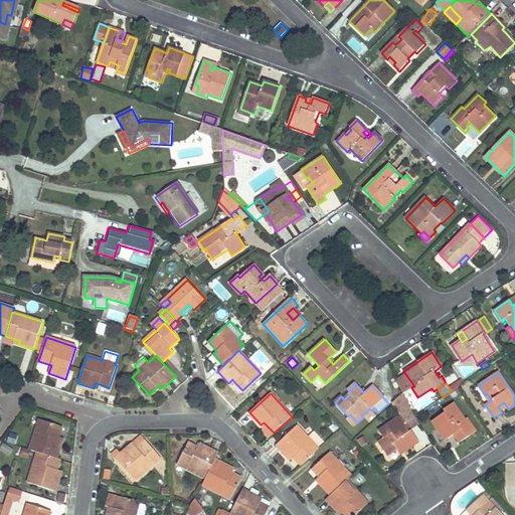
[(406,407),(402,400),(394,405),(399,411),(406,407)]
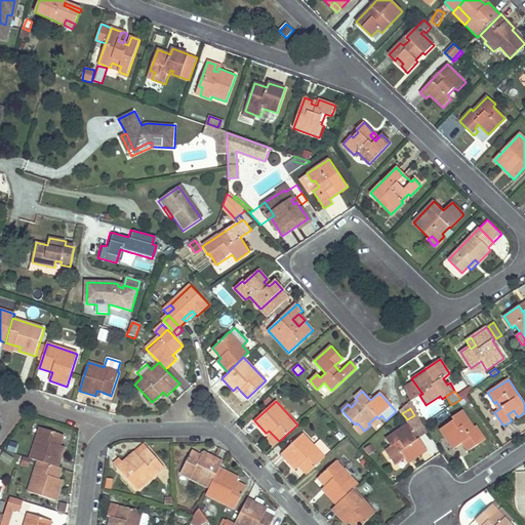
[(511,419),(517,415),(514,410),(508,414),(511,419)]
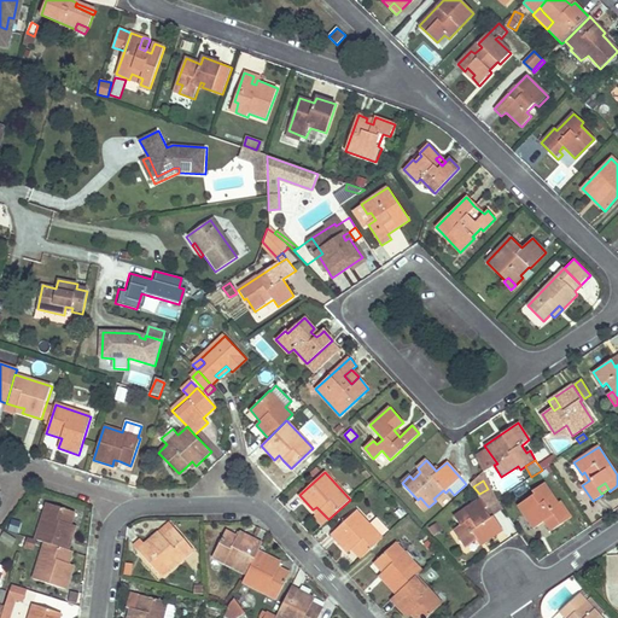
[(557,505),(543,484),(532,491),(535,495),(518,506),(534,529),(546,520),(552,530),(571,517),(561,502),(557,505)]
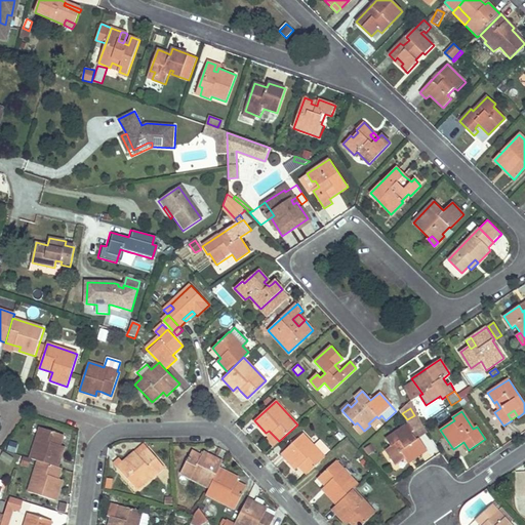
[(364,431),(357,422),(355,425),(353,426),(354,427),(361,435),(361,434),(364,431)]
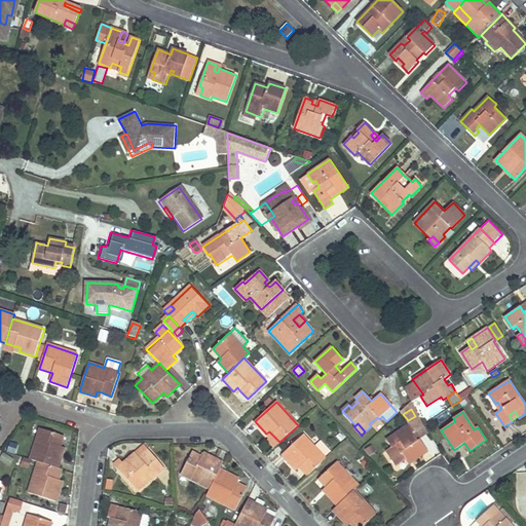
[(428,451),(420,439),(417,441),(412,434),(415,431),(410,424),(386,440),(391,447),(386,450),(397,465),(406,459),(409,458),(412,462),(428,451)]
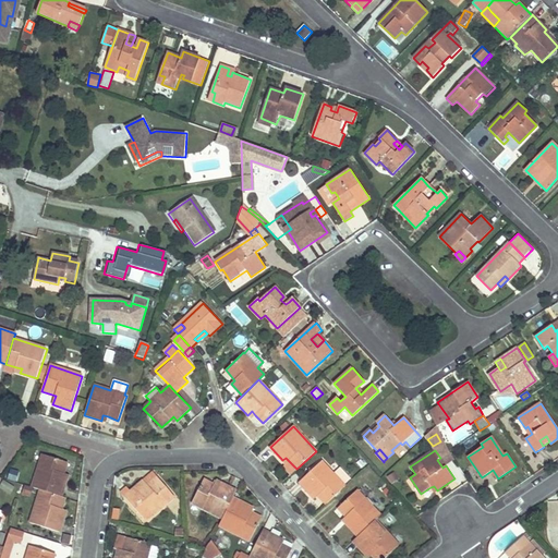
[(64,474),(68,463),(44,455),(33,487),(34,487),(41,490),(62,497),(68,481),(63,480),(63,478),(64,474)]
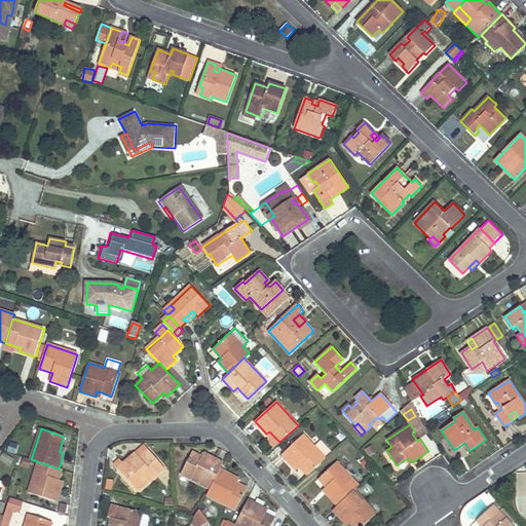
[(307,430),(303,435),(314,445),(317,441),(307,430)]
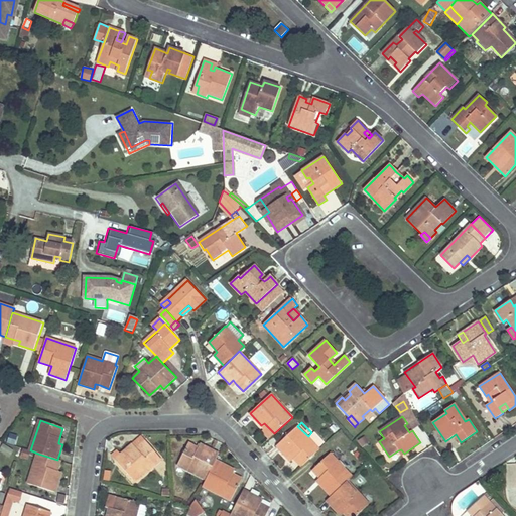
[(274,433),(267,426),(264,423),(261,425),(264,429),(262,431),(268,439),(274,433)]
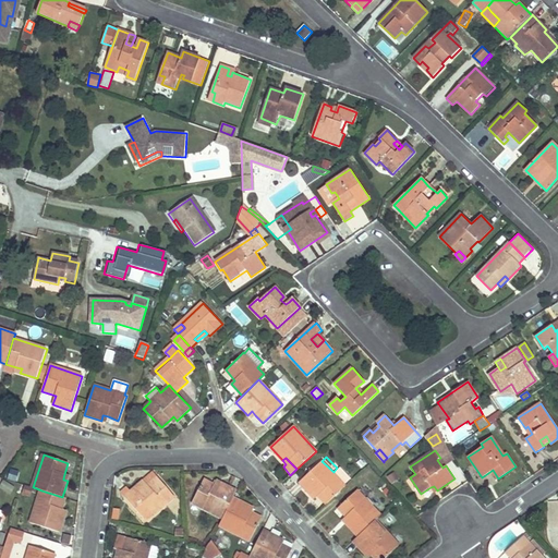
[(365,464),(360,458),(355,461),(362,468),(365,464)]
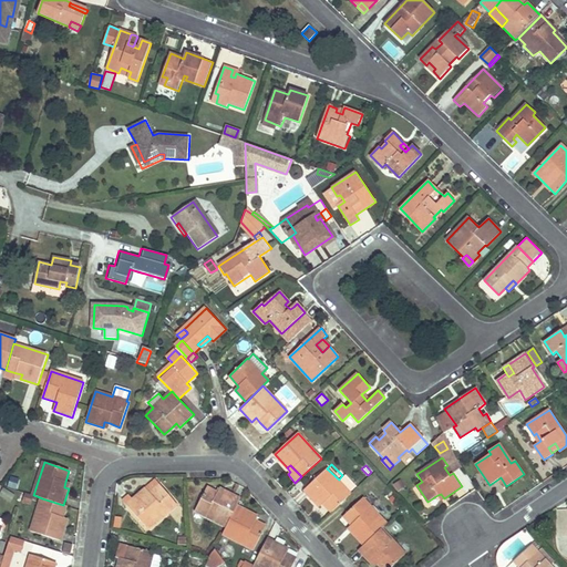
[(340,483),(328,470),(305,491),(317,504),(320,501),(323,504),(331,513),(351,494),(350,494),(357,488),(347,476),(340,483)]
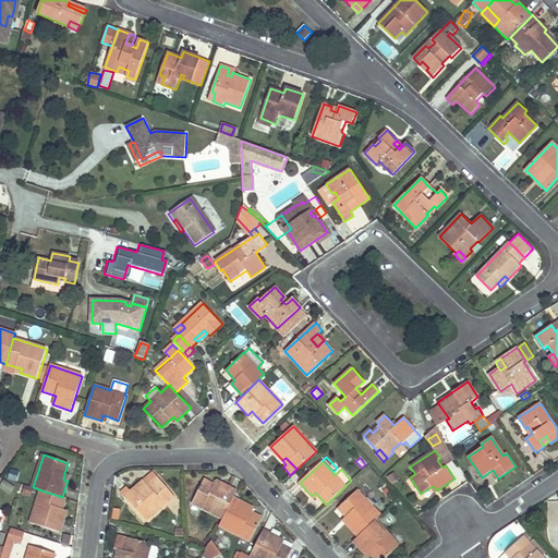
[(8,480),(16,482),(19,473),(11,471),(8,480)]
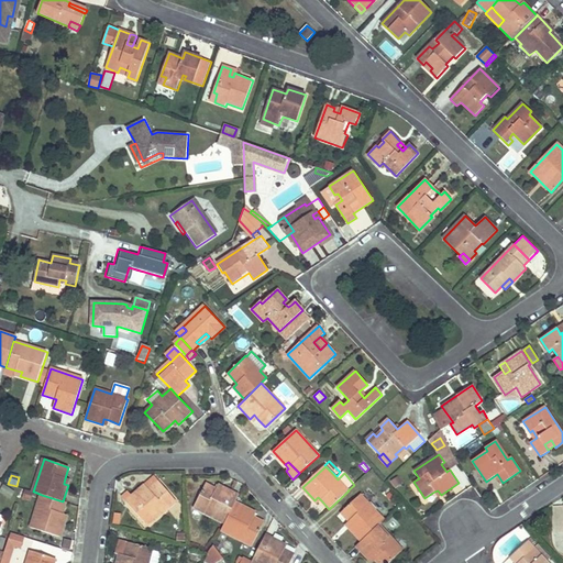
[(148,489),(158,481),(154,476),(153,477),(145,484),(144,485),(148,489)]
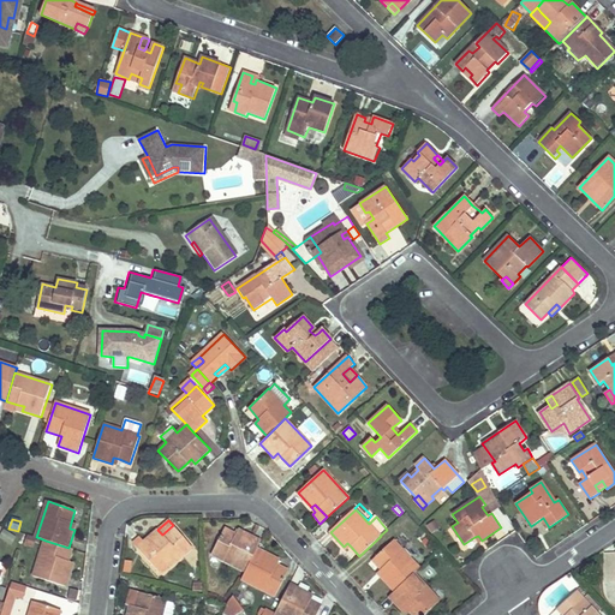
[(192,548),(173,525),(162,535),(157,530),(143,542),(137,547),(136,548),(160,575),(192,548)]
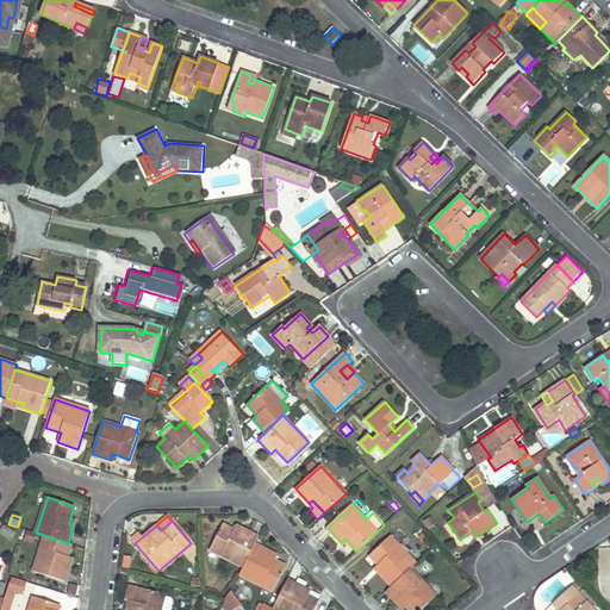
[(243,567),(255,543),(259,536),(241,528),(238,533),(234,530),(223,524),(210,549),(243,567)]
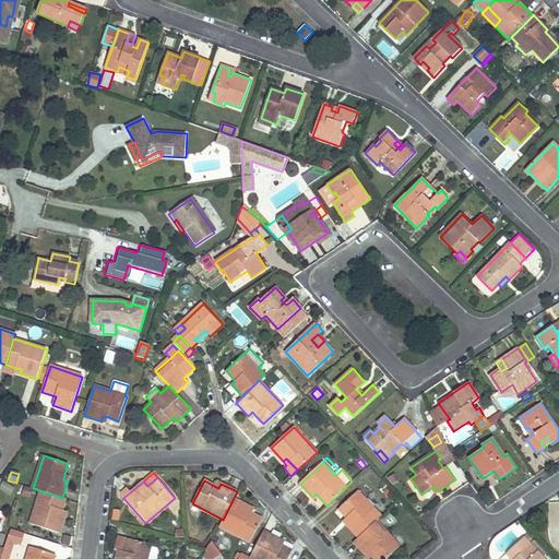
[(0,491),(11,496),(14,487),(3,483),(0,491)]
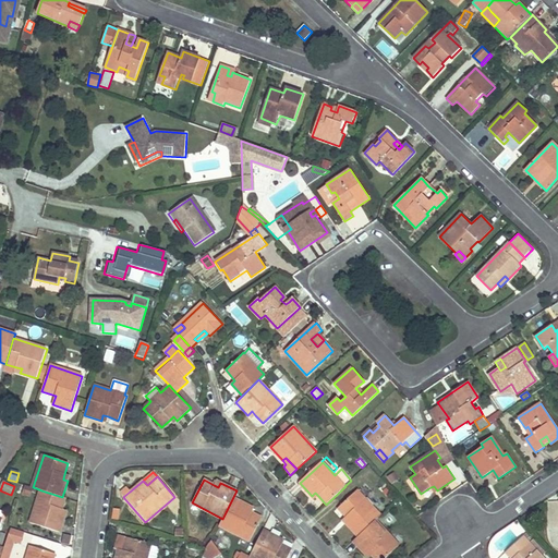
[(31,496),(34,487),(33,487),(26,485),(23,494),(31,496)]
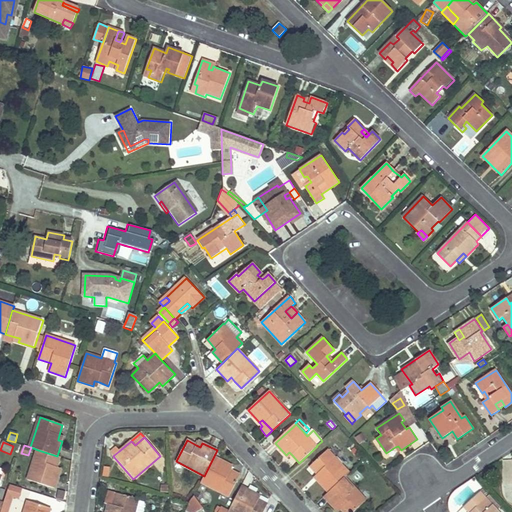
[(361,453),(354,446),(349,450),(356,457),(361,453)]
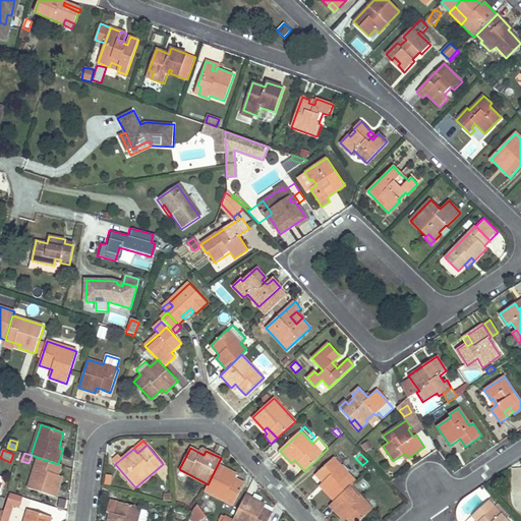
[(116,463),(121,459),(118,455),(113,460),(115,464),(116,463)]
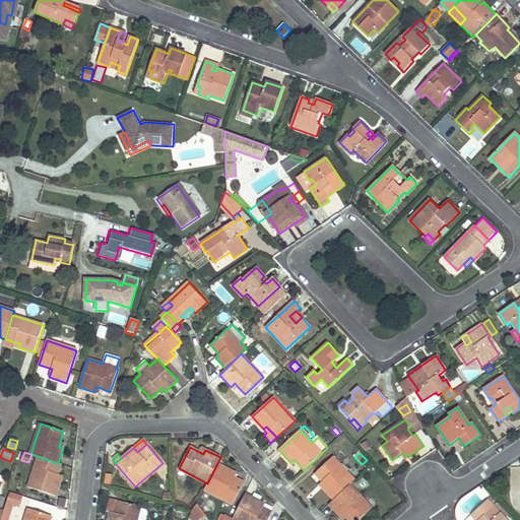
[(61,480),(58,479),(57,478),(58,474),(62,464),(58,463),(39,457),(28,486),(56,496),(61,480)]
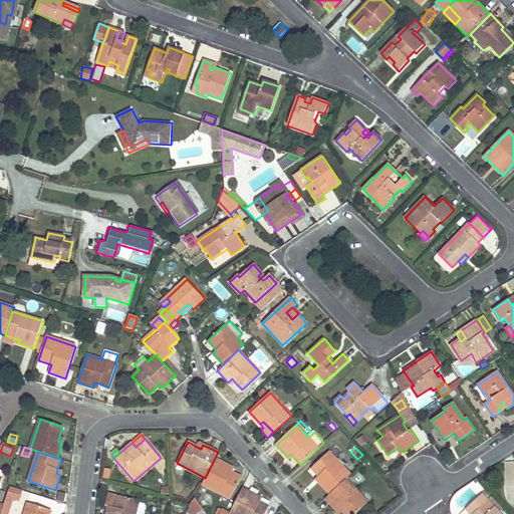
[(350,475),(329,452),(311,469),(318,476),(322,480),(321,480),(318,483),(329,494),(346,479),(350,475)]
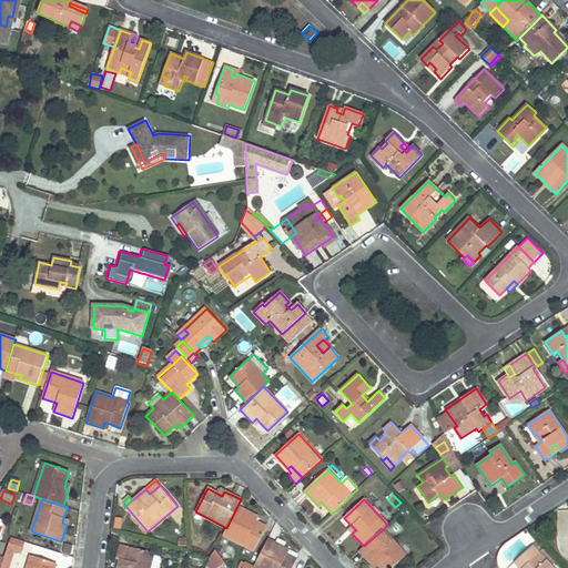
[(266,528),(256,523),(251,519),(253,516),(237,506),(226,528),(223,535),(253,551),(266,528)]
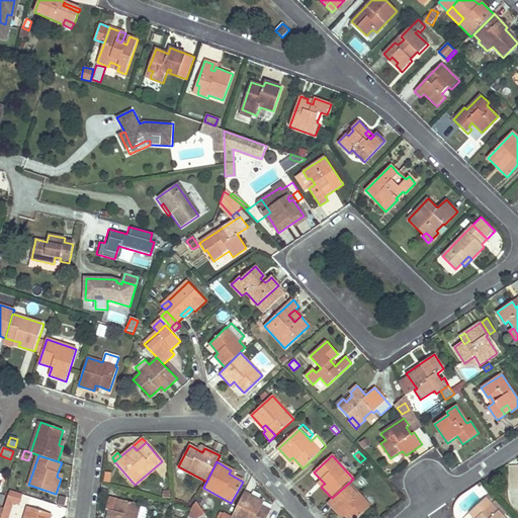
[(356,517),(370,506),(349,483),(332,498),(328,502),(339,515),(340,515),(343,512),(346,515),(348,517),(356,517)]
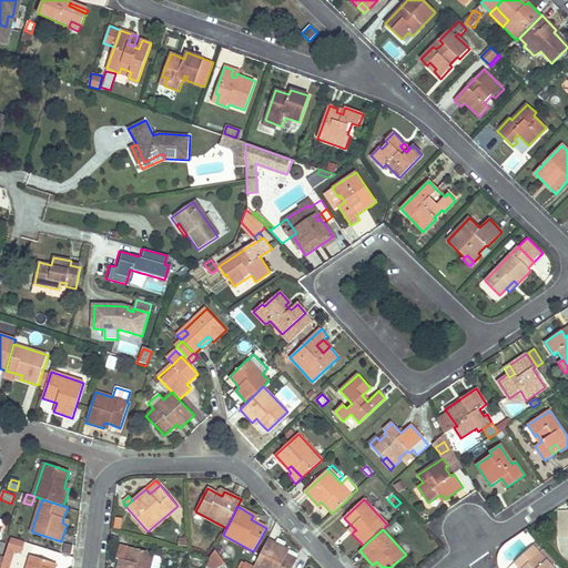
[(23,541),(11,537),(4,558),(1,567),(8,567),(14,551),(19,553),(23,541)]
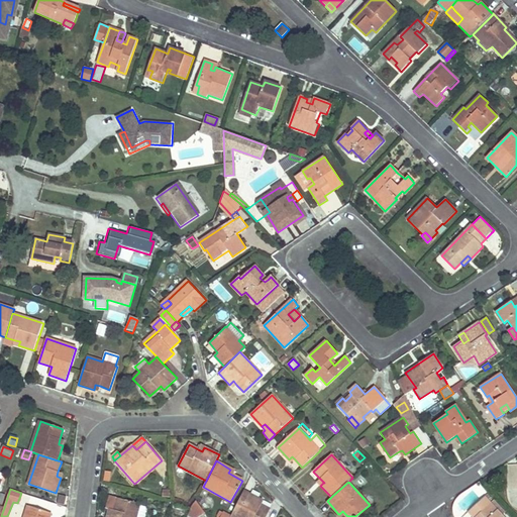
[(230,516),(266,516),(270,510),(260,505),(255,502),(257,499),(243,491),(230,516)]
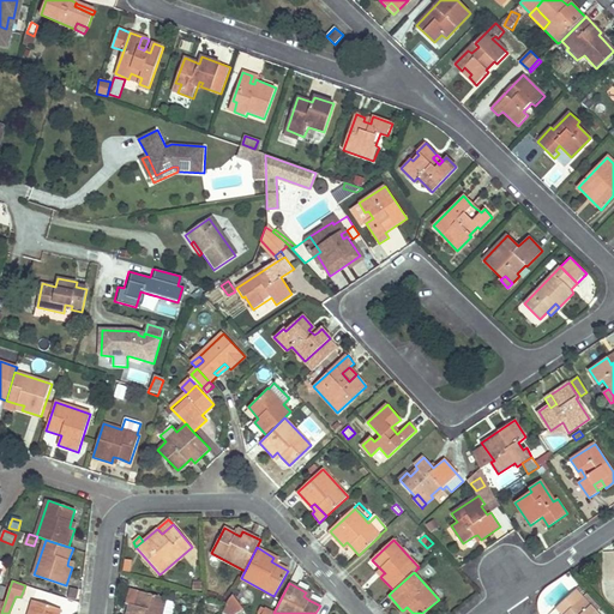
[(161,613),(166,600),(130,589),(126,603),(131,606),(128,613),(161,613)]
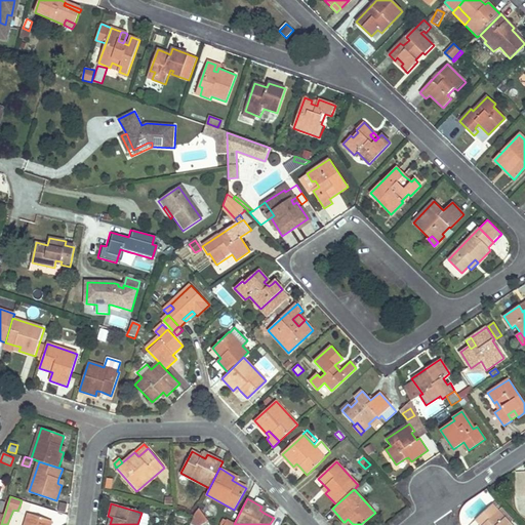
[(481,524),(511,524),(502,516),(498,511),(492,503),(476,518),(481,524)]
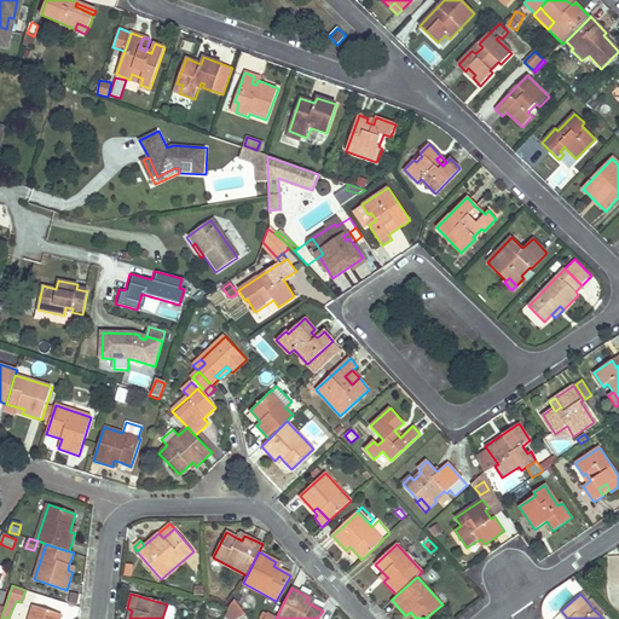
[(593,599),(588,602),(593,608),(597,605),(593,599)]
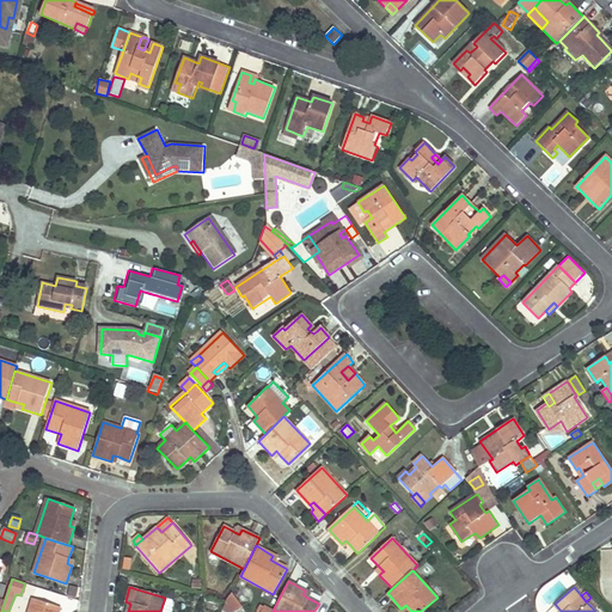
[(232,593),(224,610),(227,611),(234,611),(242,606),(232,593)]
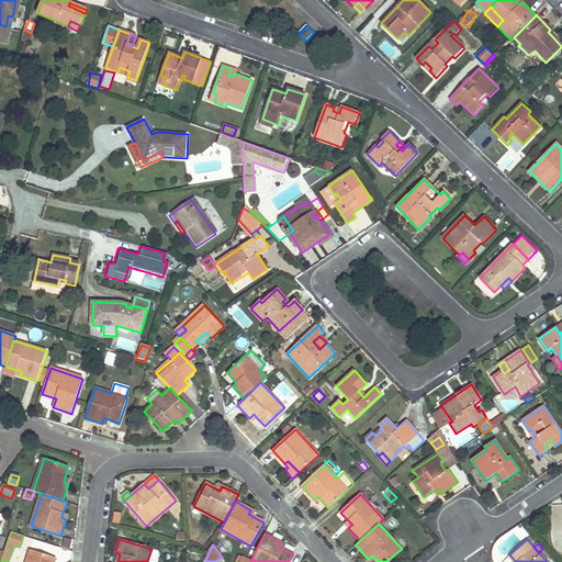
[(54,561),(56,559),(31,551),(26,561),(54,561)]
